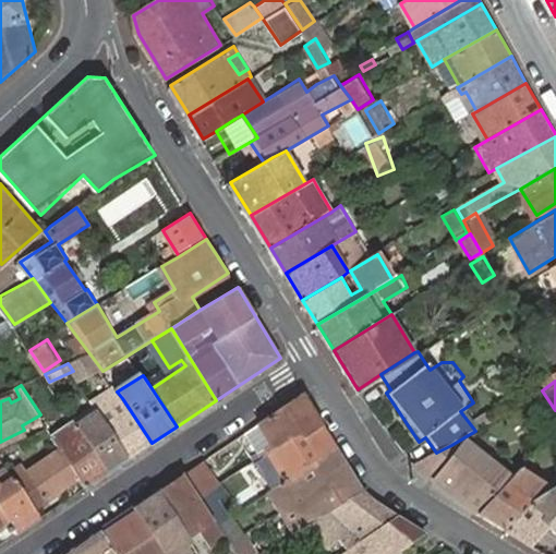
[(304,395),(262,423),(274,443),(272,445),(274,448),(303,430),(305,433),(322,423),(304,395)]
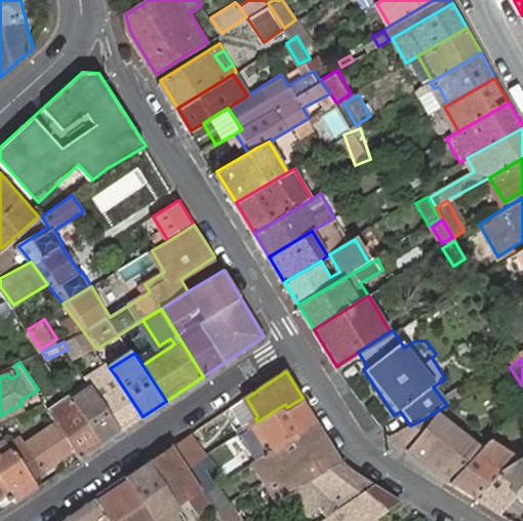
[(123,430),(143,416),(115,374),(101,383),(97,378),(91,382),(93,385),(123,430)]
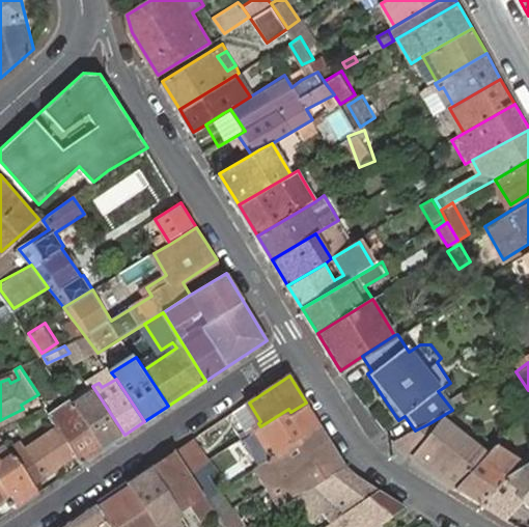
[(104,448),(124,435),(94,389),(74,403),(104,448)]
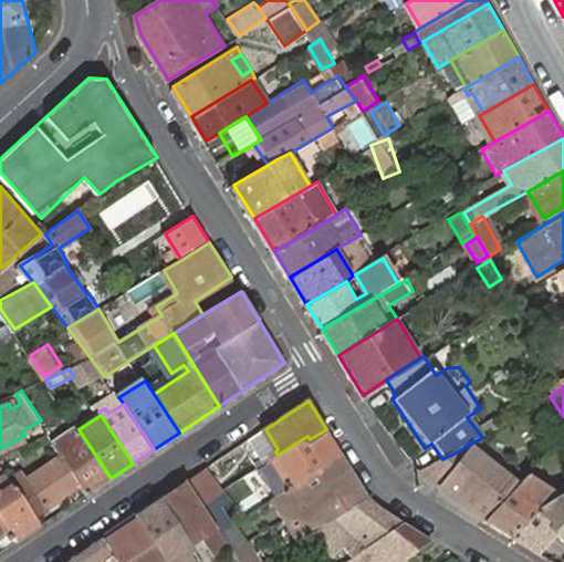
[(111,478),(79,429),(76,426),(72,418),(49,434),(51,436),(53,440),(55,444),(62,455),(81,484),(87,493),(111,478)]
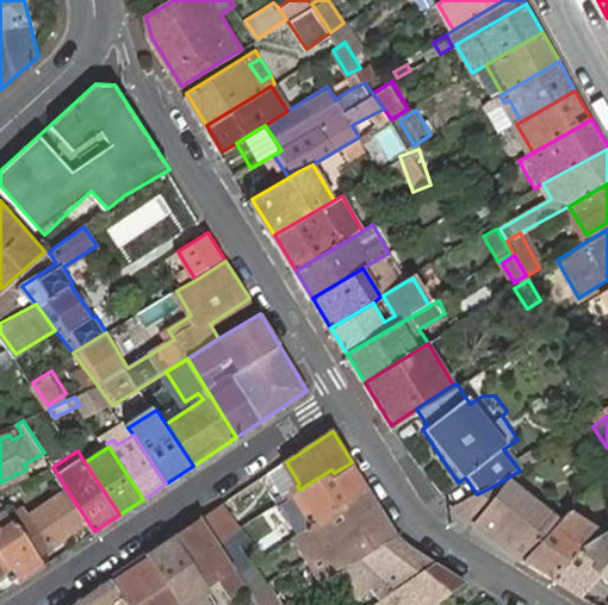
[(352,462),(334,473),(297,493),(306,510),(314,522),(367,487),(352,462)]
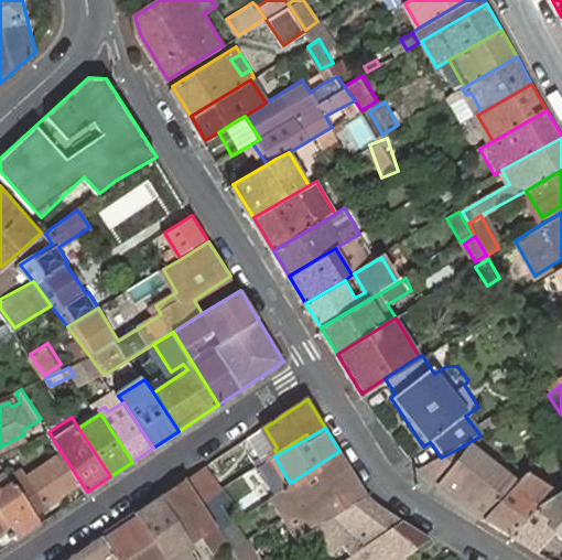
[(55,442),(53,439),(51,434),(44,439),(49,447),(55,442)]
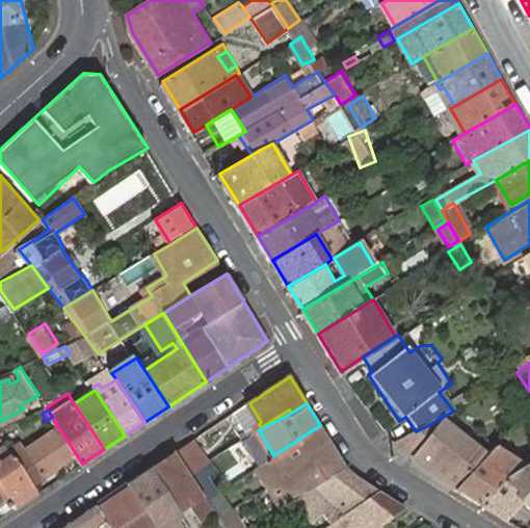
[(489,456),(441,418),(430,424),(416,431),(395,442),(456,490),(489,456)]
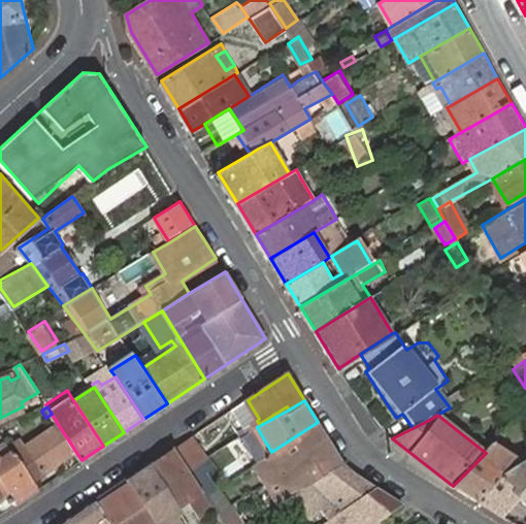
[(271,452),(252,465),(264,486),(268,483),(330,441),(318,422),(271,452)]
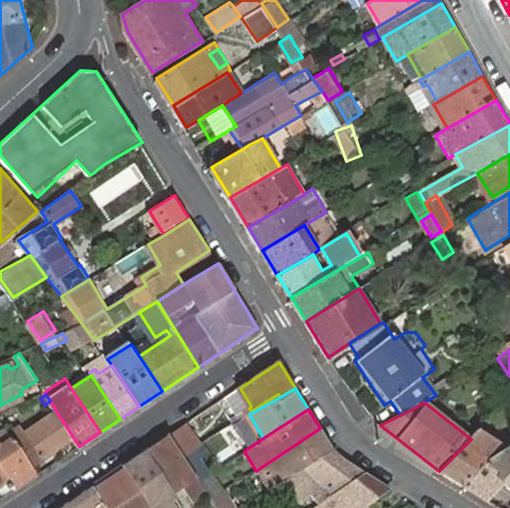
[(42,457),(73,437),(56,411),(26,431),(21,423),(10,430),(31,464),(42,457)]
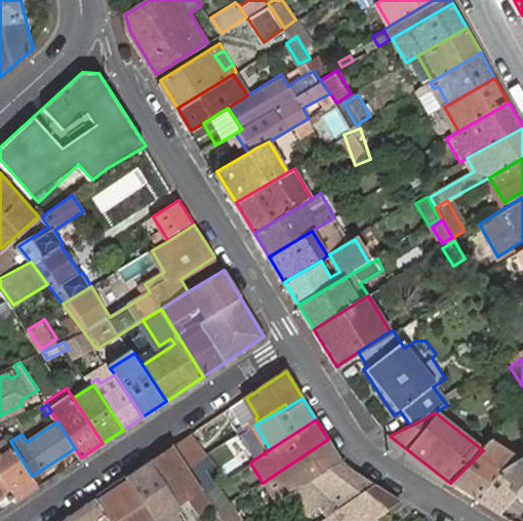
[(194,432),(174,444),(189,466),(197,461),(207,454),(202,446),(194,432)]
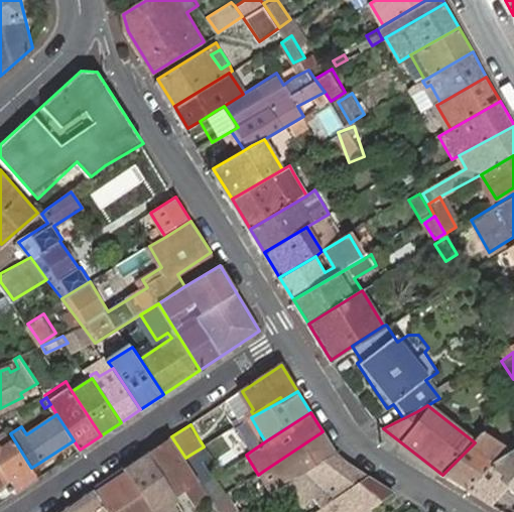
[(513,444),(489,428),(481,435),(508,452),(508,451),(513,449),(513,444)]
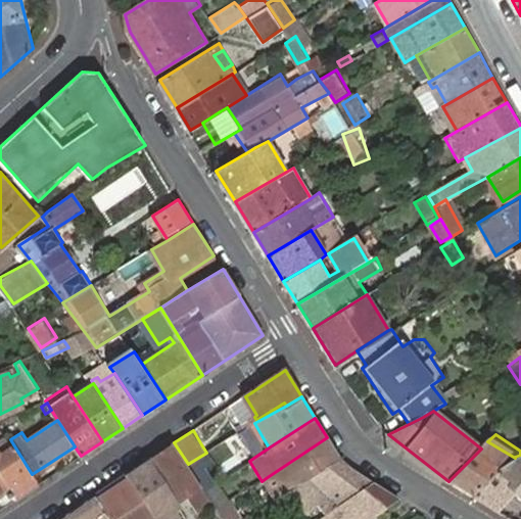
[(17,498),(38,483),(32,474),(10,439),(7,435),(0,440),(0,471),(14,494),(17,498)]
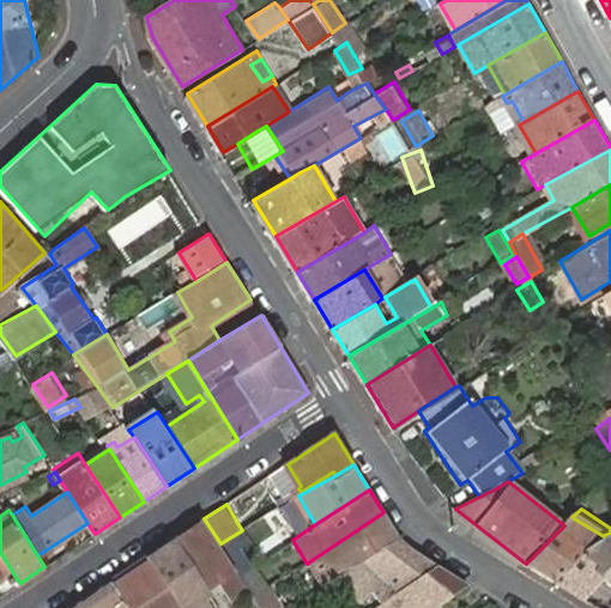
[(398,536),(383,512),(312,560),(326,583),(331,579),(398,536)]
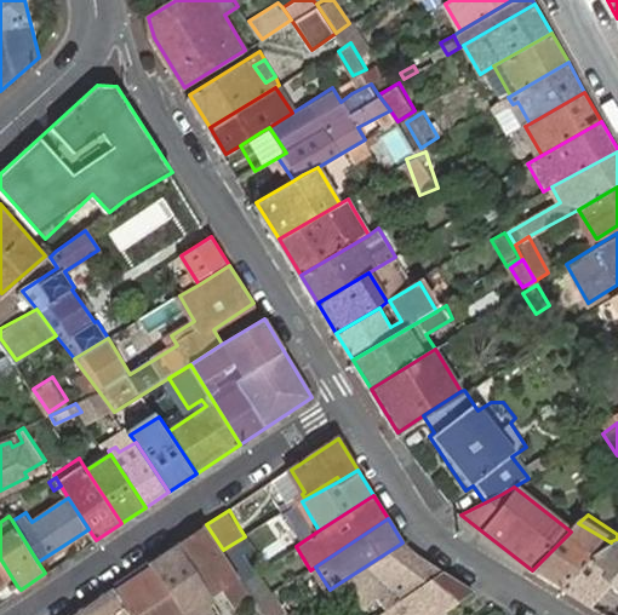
[(578,523),(571,532),(532,570),(562,587),(590,555),(611,542),(578,523)]
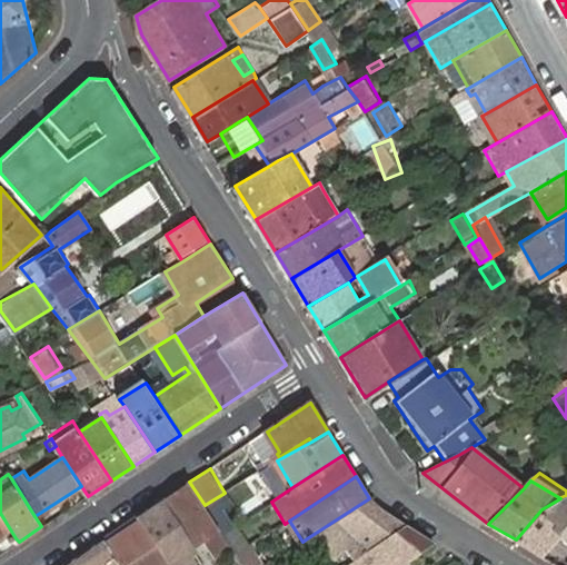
[(189,482),(163,499),(194,545),(200,539),(212,557),(231,545),(224,533),(205,505),(189,482)]
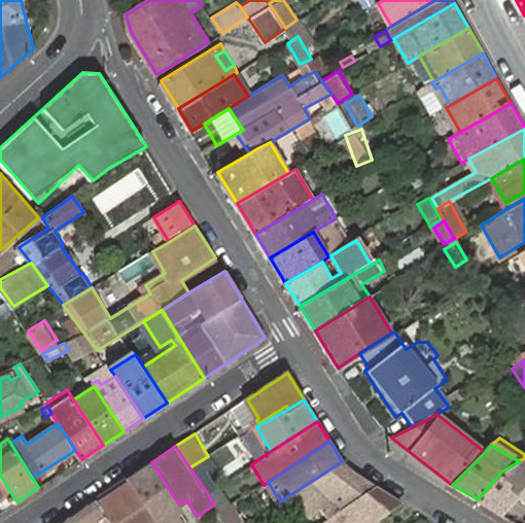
[(501,472),(478,499),(504,515),(518,495),(524,500),(524,458),(519,460),(519,461),(501,472)]
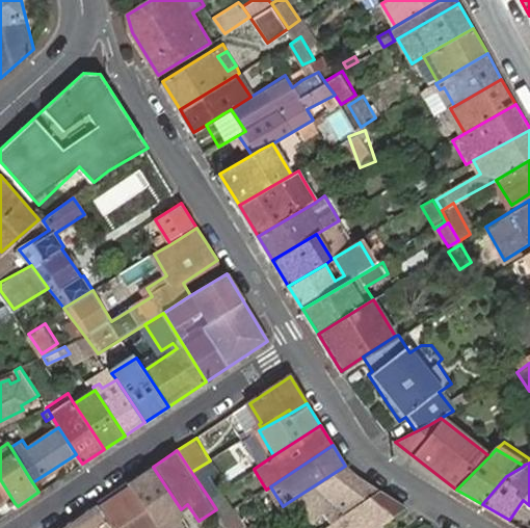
[(356,478),(345,466),(287,503),(300,513),(310,503),(320,510),(328,524),(379,491),(356,478)]
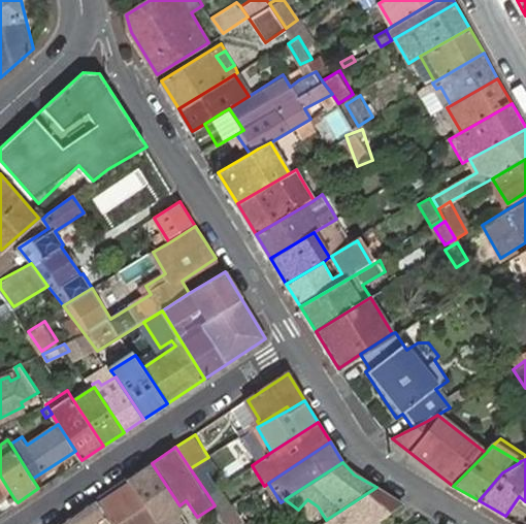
[(152,463),(128,479),(156,521),(162,516),(158,511),(170,501),(174,509),(179,505),(152,463)]
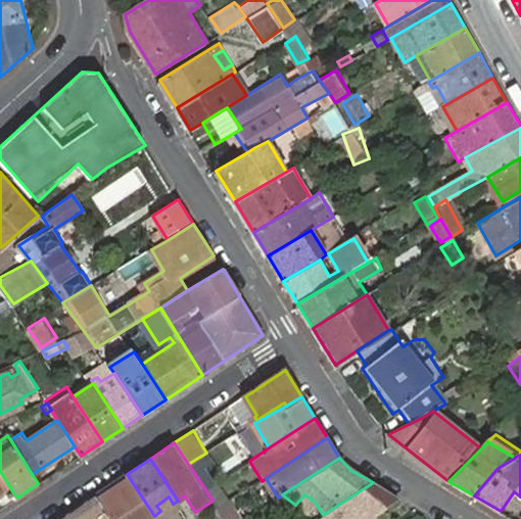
[(196,459),(188,464),(205,489),(214,483),(196,459)]
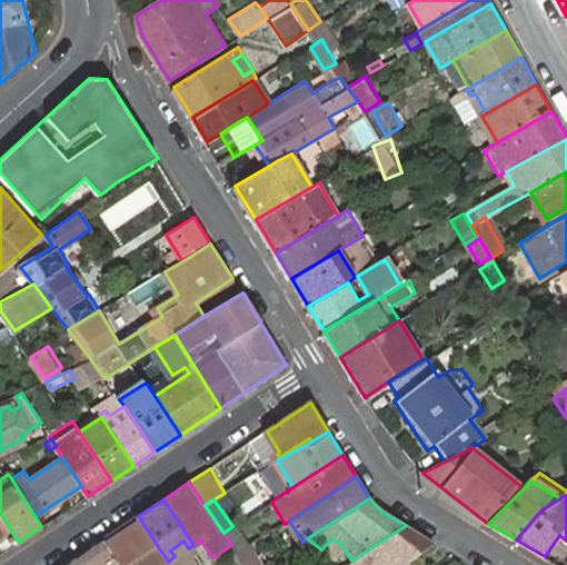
[(16,538),(0,513),(0,541),(6,537),(9,543),(16,538)]
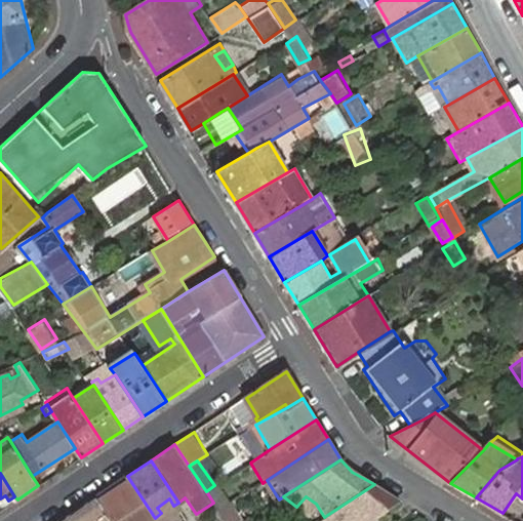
[(127,476),(95,496),(112,520),(156,520),(155,518),(127,476)]
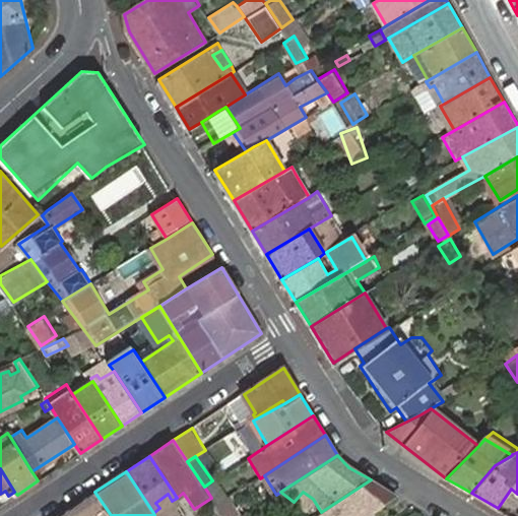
[(212,480),(204,487),(211,498),(216,506),(229,498),(216,478),(212,480)]
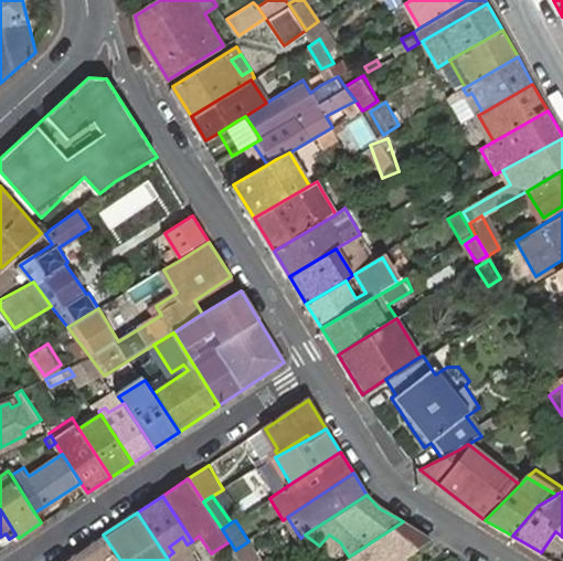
[(403,521),(349,557),(351,560),(396,560),(432,538),(403,521)]
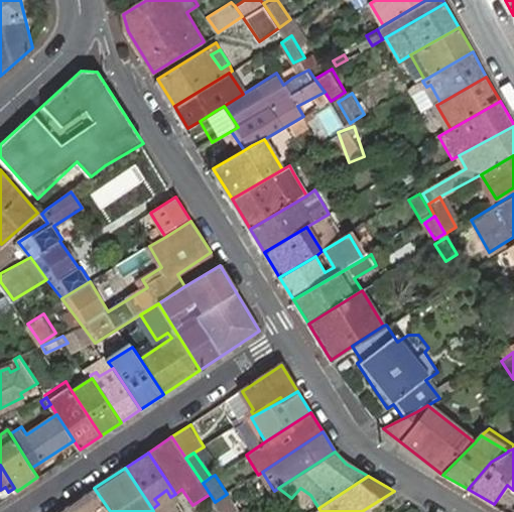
[(110,511),(94,488),(59,511),(110,511)]
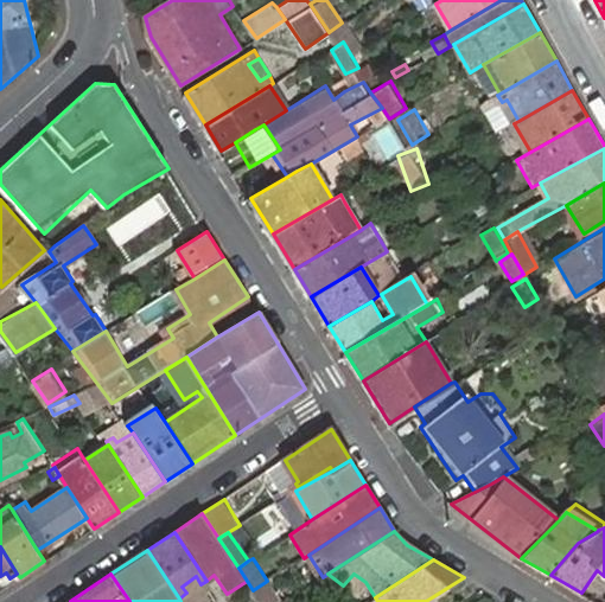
[(182,587),(186,593),(201,584),(196,576),(182,587)]
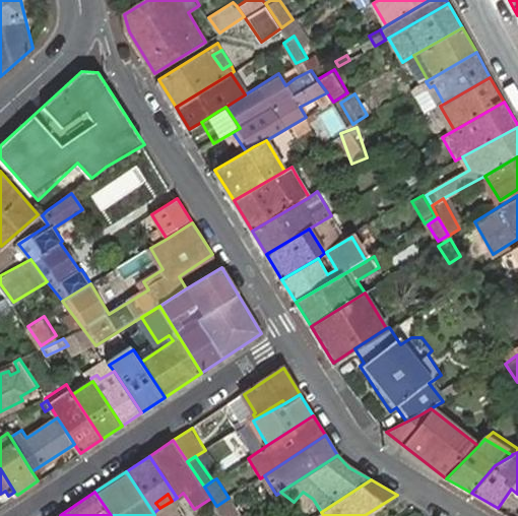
[(241,515),(229,498),(216,506),(222,515),(241,515)]
